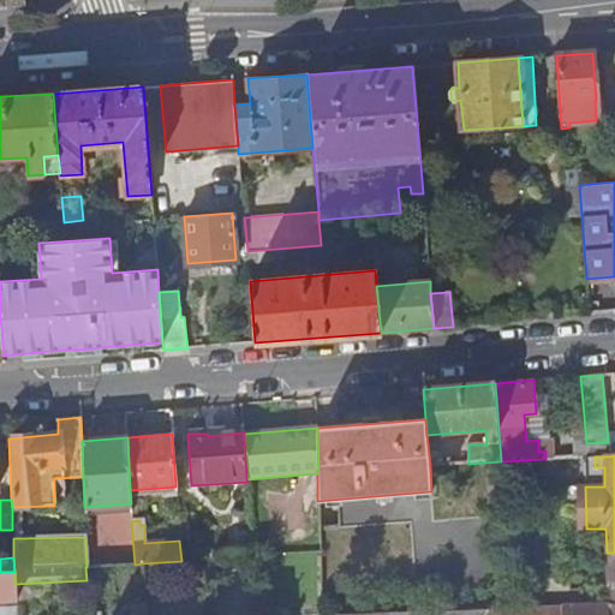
[(0,598),(16,598),(15,584),(15,572),(0,572),(0,598)]
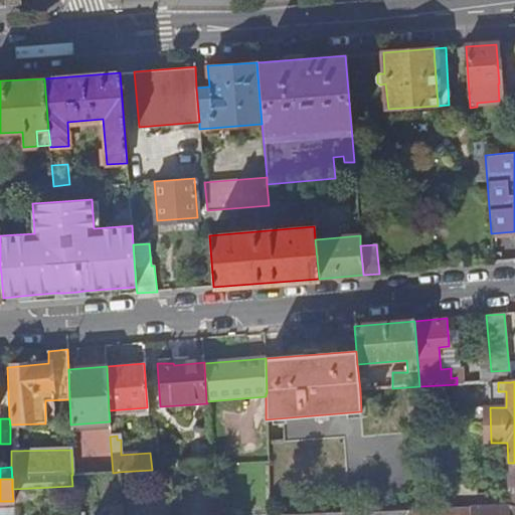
[(514,514),(514,505),(508,506),(422,509),(269,514),(268,514),(514,514)]
